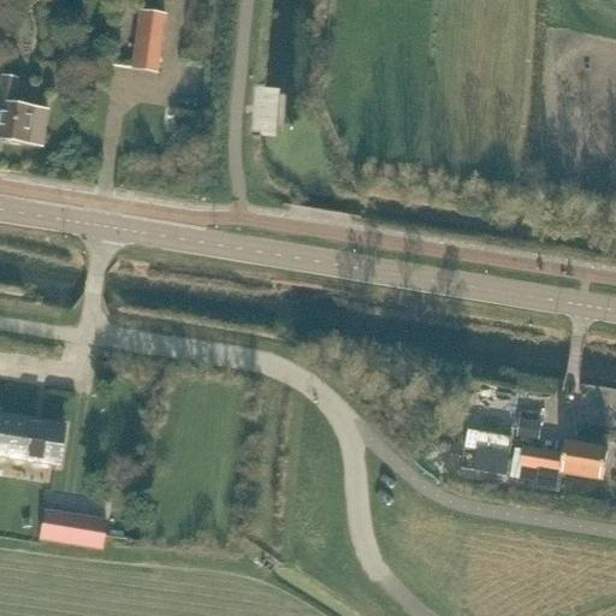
[(155,73),(164,17),(140,13),(131,70),(155,73)]
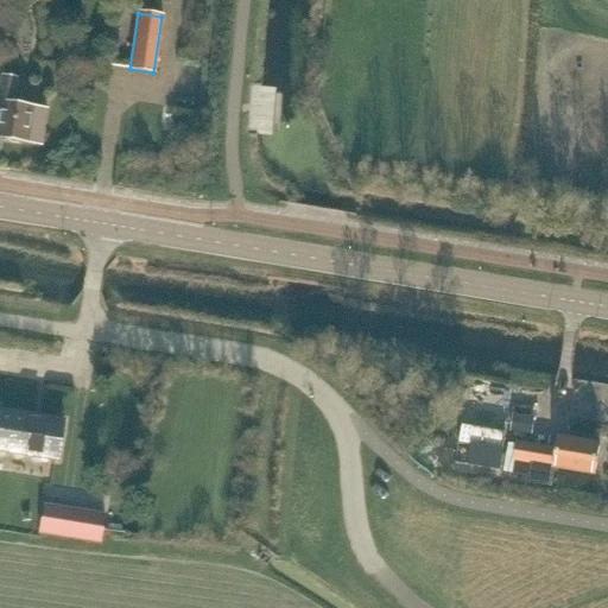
[(11,105),(14,78),(0,77),(0,138),(7,140),(10,143),(18,144),(21,143),(40,145),(46,111),(11,105)]
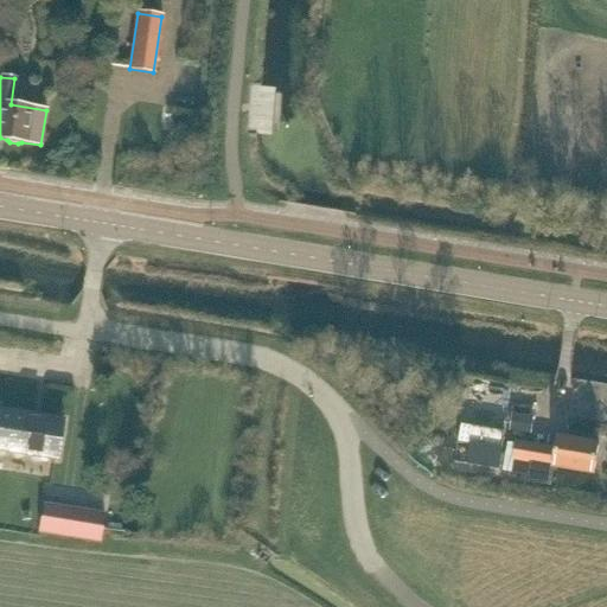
[(0,451),(57,460),(64,420),(0,408),(0,451)]
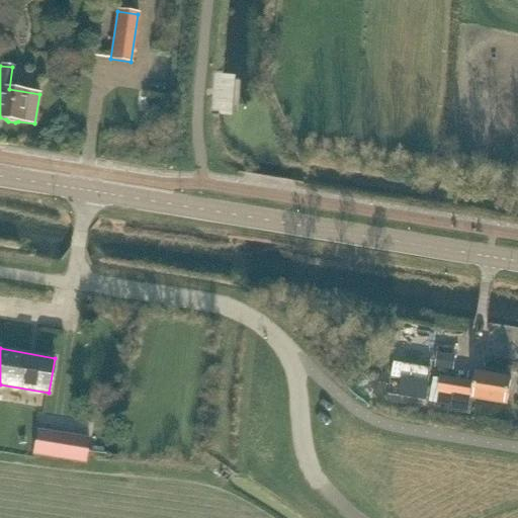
[(508,405),(512,377),(478,371),(476,383),(441,377),(437,404),(450,406),(449,411),(470,415),(473,399),(508,405)]
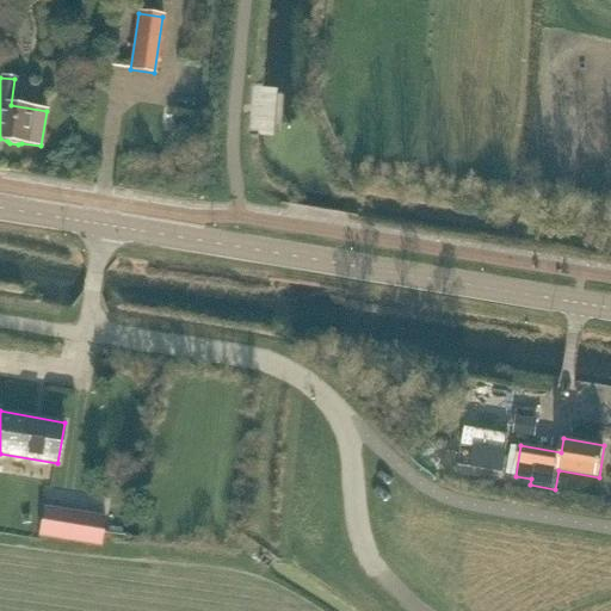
[(43,507),(39,536),(53,538),(57,510),(43,507)]
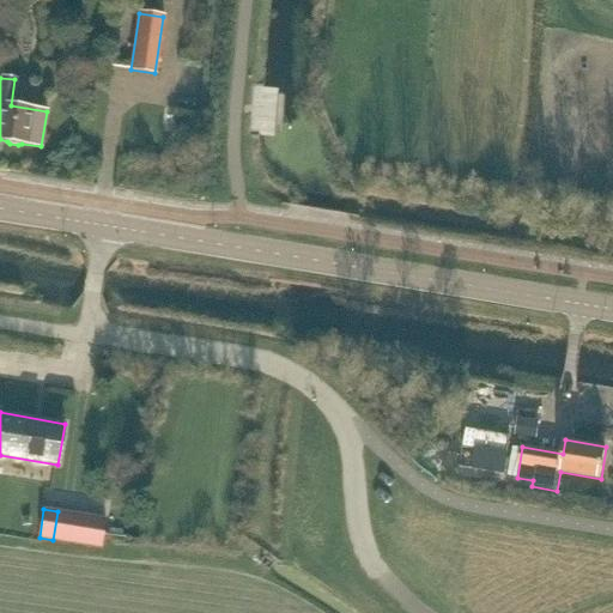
[(77,515),(72,542),(101,547),(102,534),(104,520),(77,515)]
